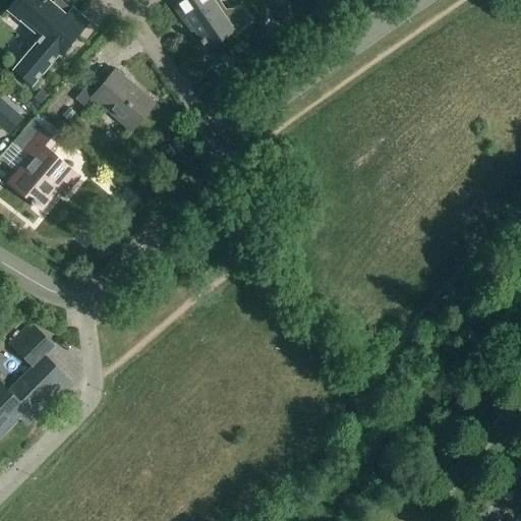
[(8,68),(32,88),(59,56),(60,56),(89,23),(72,10),(68,14),(54,2),(52,6),(45,0),(15,0),(7,10),(41,39),(17,66),(12,62),(8,68)]
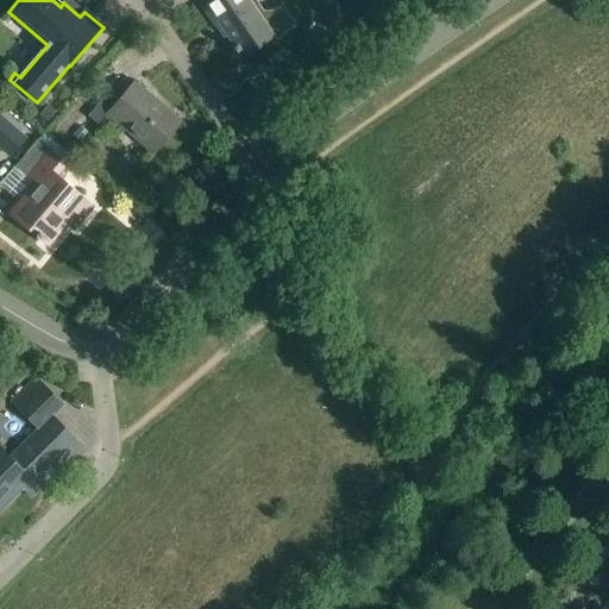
[(206,0),(200,5),(213,25),(217,23),(242,60),(272,38),(276,43),(293,31),(282,16),(267,17),(255,0),(206,0)]
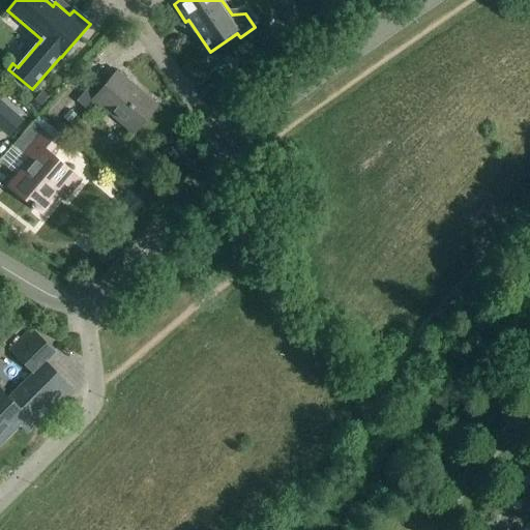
[(130,131),(128,135),(129,135),(156,104),(155,102),(153,106),(119,77),(121,75),(121,74),(110,86),(99,77),(102,74),(101,74),(77,102),(88,113),(96,102),(130,131)]
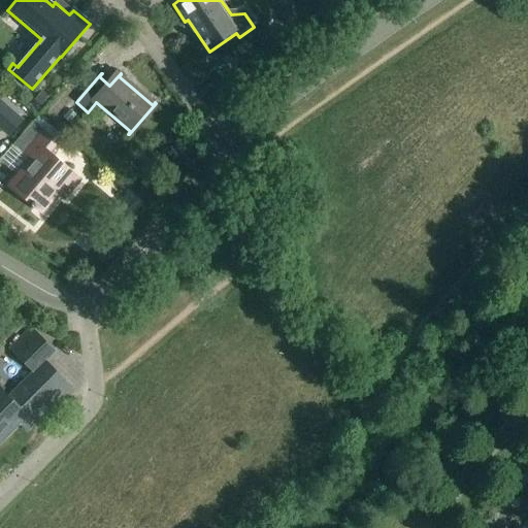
[(0,129),(8,137),(22,122),(0,102),(0,129)]
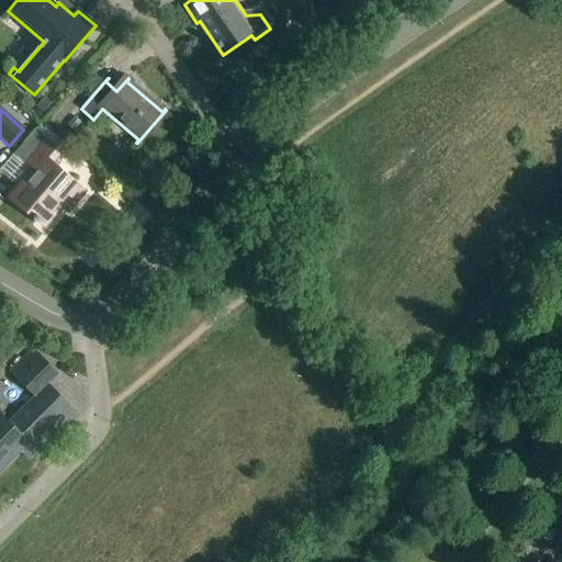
[(9,198),(45,228),(63,209),(68,213),(85,192),(52,165),(60,155),(34,132),(14,155),(32,170),(9,198)]
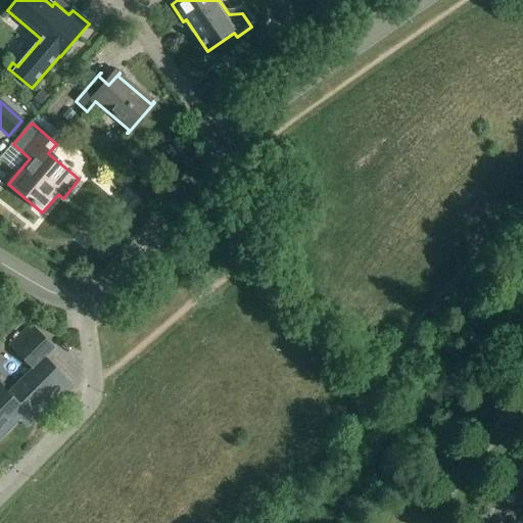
[(10,347),(33,371),(8,395),(0,387),(0,438),(18,421),(26,428),(69,384),(44,360),(54,350),(31,327),(10,347)]
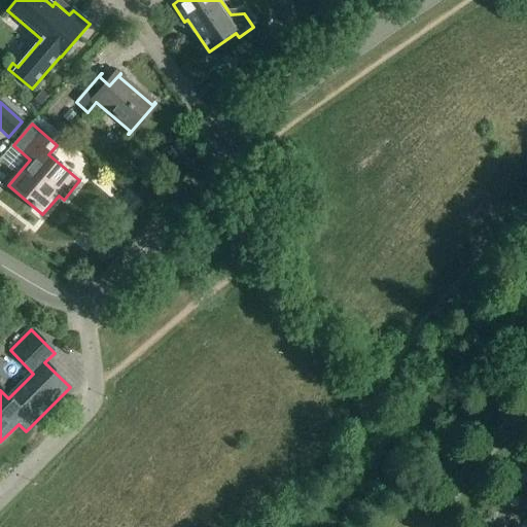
All buildings are outlined.
